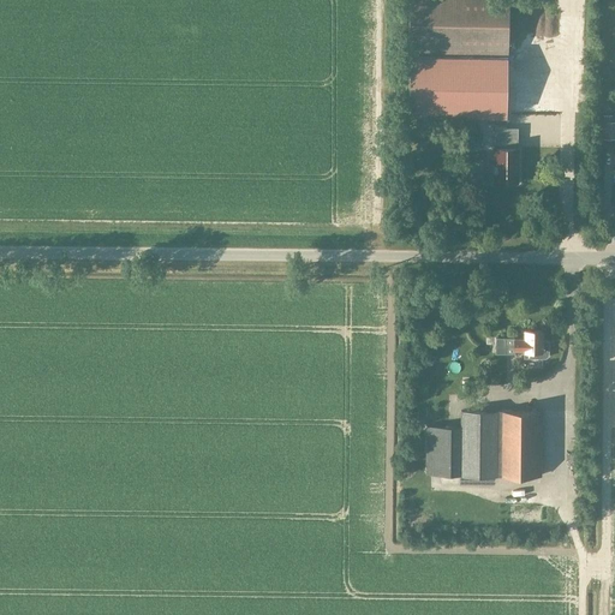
[(407,0),(408,53),(505,53),(505,0),(407,0)]
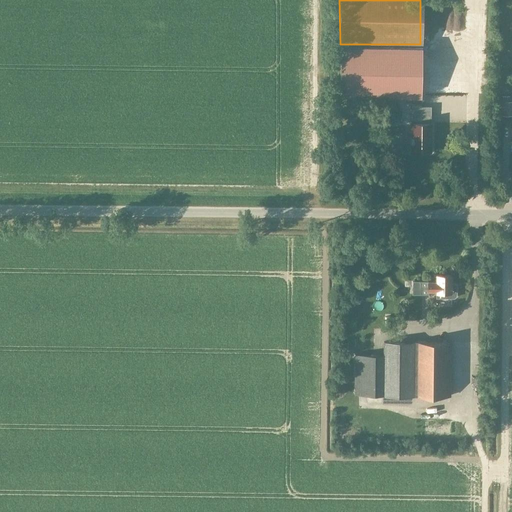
[(438,55),(449,55),(449,38),(426,38),(426,50),(422,50),(422,60),(438,60),(438,55)]
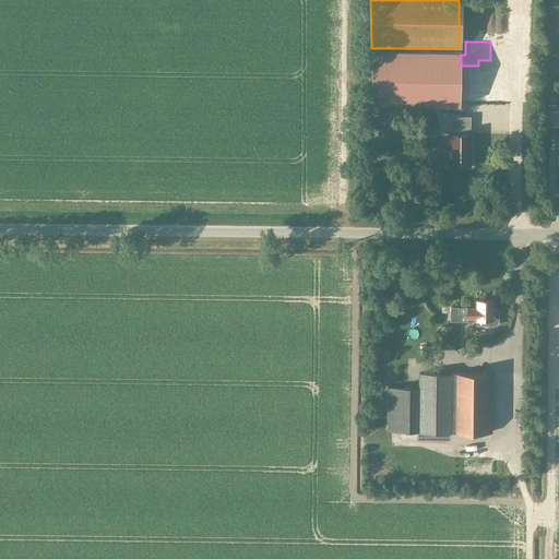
[(449,67),(455,66),(454,55),(439,56),(439,71),(449,70),(449,67)]
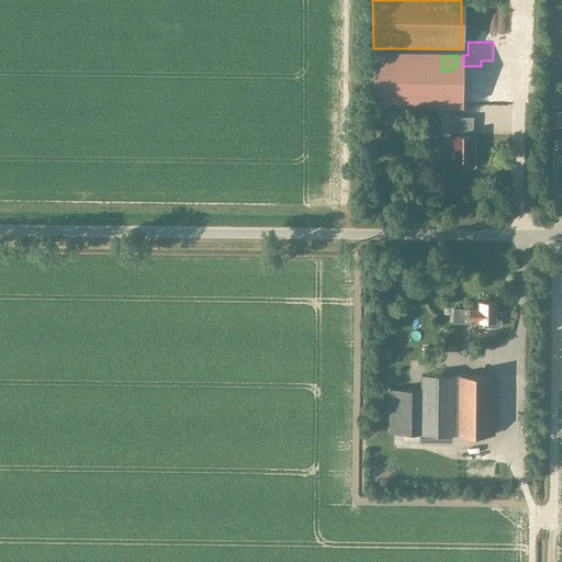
[(506,81),(509,88),(517,85),(514,78),(506,81)]
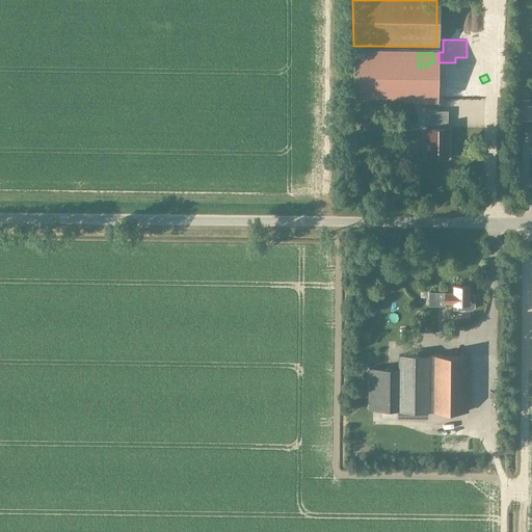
[(531,105),(522,105),(521,121),(531,121),(531,105)]
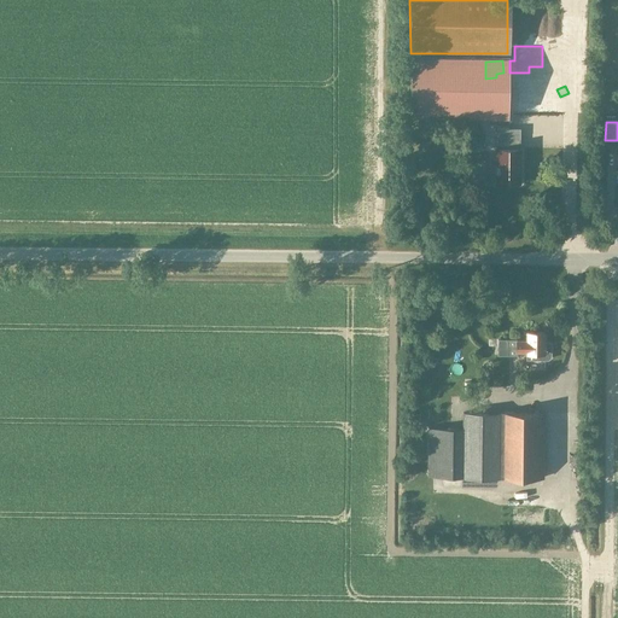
[(496,182),(520,184),(520,138),(497,138),(497,147),(496,153),(494,153),(494,163),(488,163),(488,182),(496,182)]
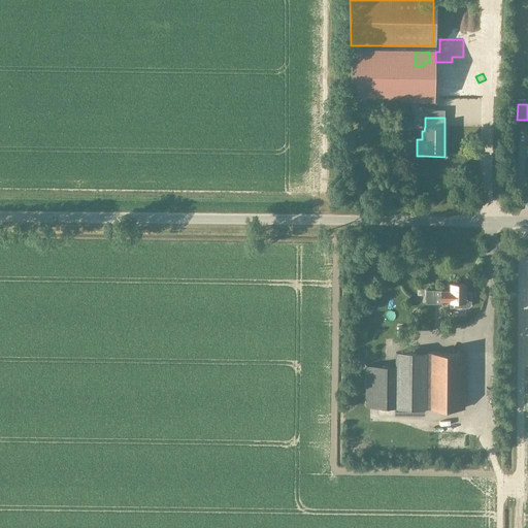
[(442,299),(450,299),(450,307),(465,307),(467,307),(469,306),(470,305),(471,303),(471,301),(471,292),(465,292),(465,284),(450,284),(450,290),(434,290),(434,303),(442,303),(442,299)]
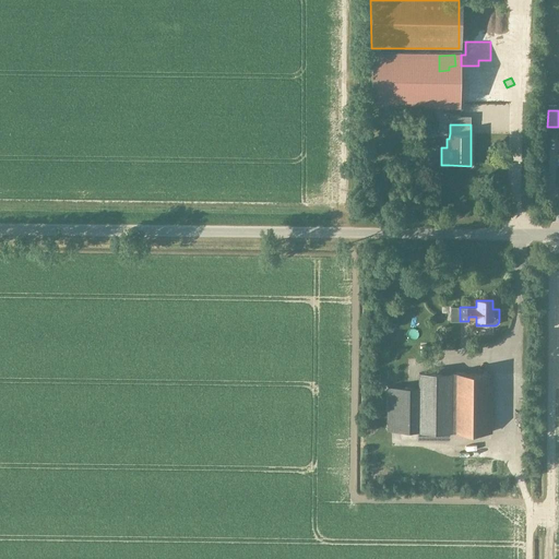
[(452,431),(452,373),(418,373),(418,387),(419,387),(418,431),(452,431)]
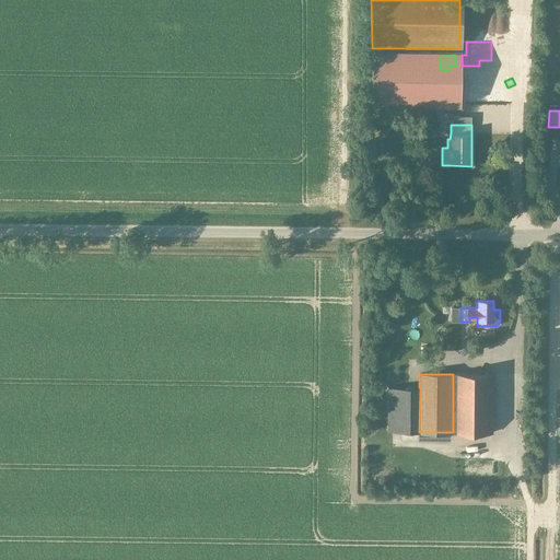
[(453,374),(453,432),(492,432),(493,374),(453,374)]
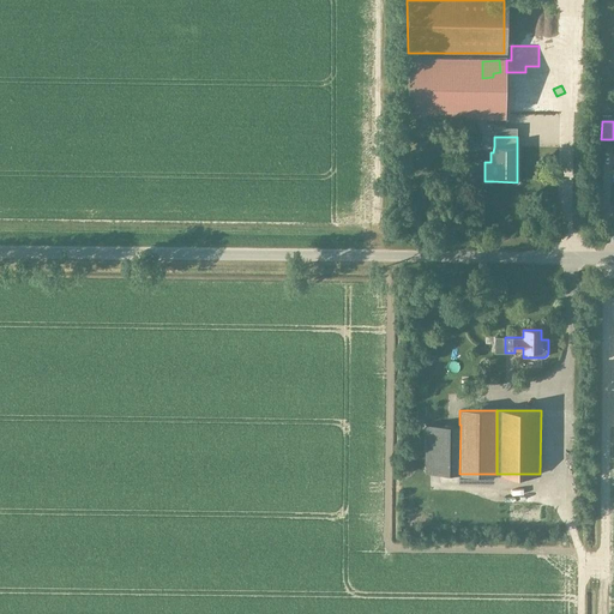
[(461,425),(459,425),(426,425),(425,473),(459,474),(461,425)]
